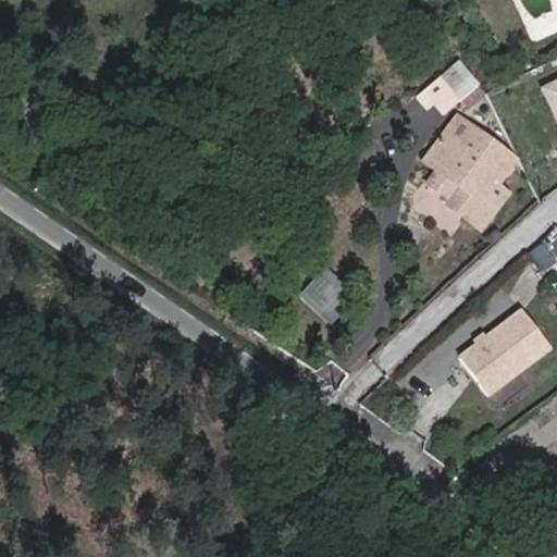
[(286,0),(293,13),(314,4),(312,0),(286,0)]
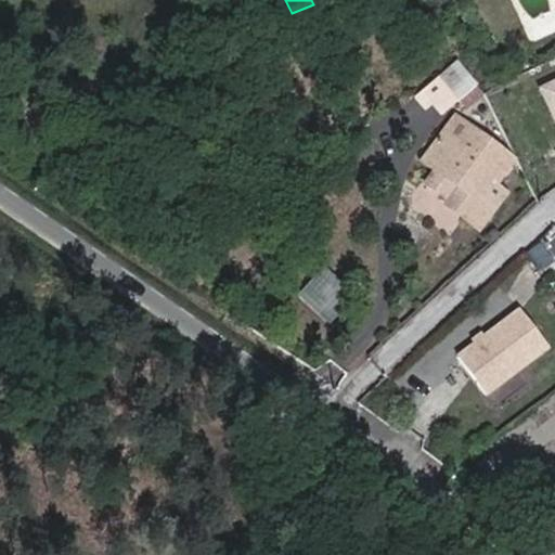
[(486,81),(463,62),(449,80),(473,99),(486,81)]
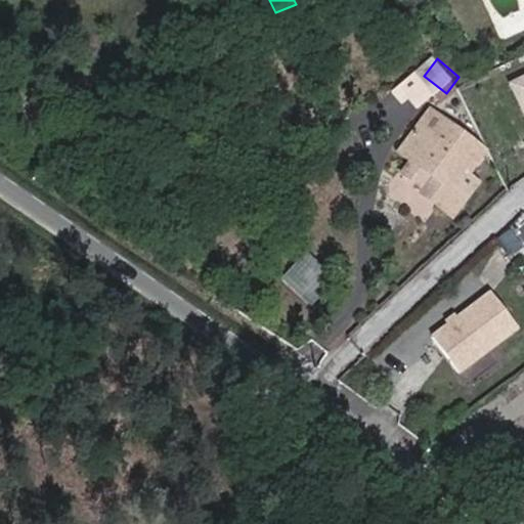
[(523,73),(509,81),(523,114),(523,73)]
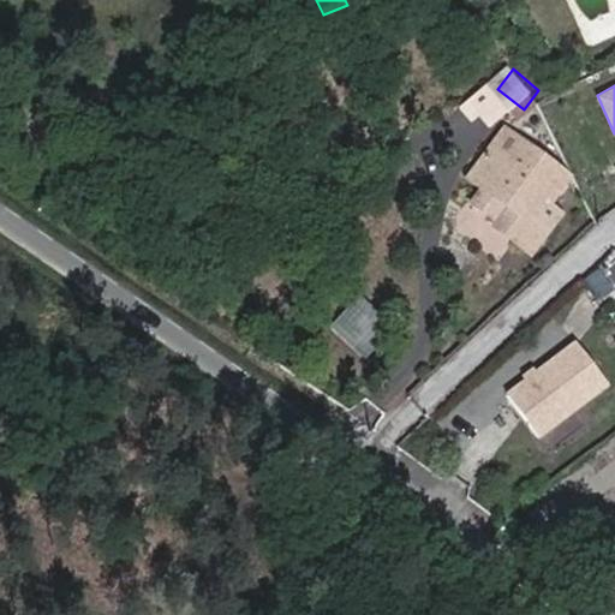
[(495,221),(509,201),(526,212),(512,232),(533,245),(557,209),(547,202),(567,172),(520,141),(508,159),(494,149),(475,178),(481,181),(465,201),(495,221)]
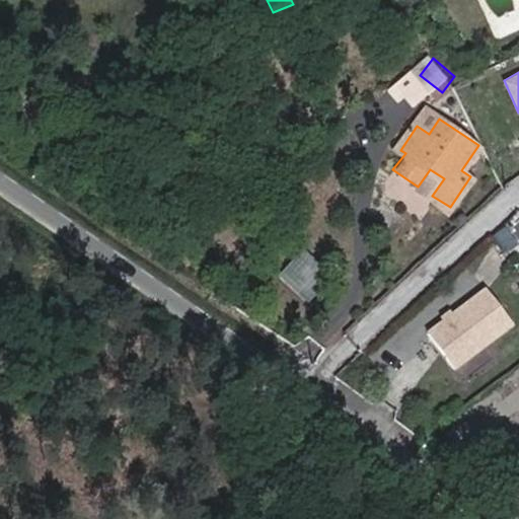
[(444,178),(430,169),(418,187),(432,196),(444,178)]
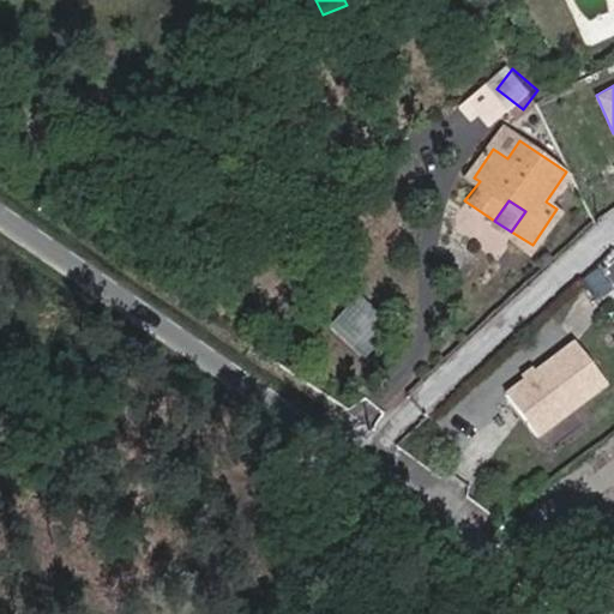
[(351,292),(344,301),(383,326),(389,318),(351,292)]
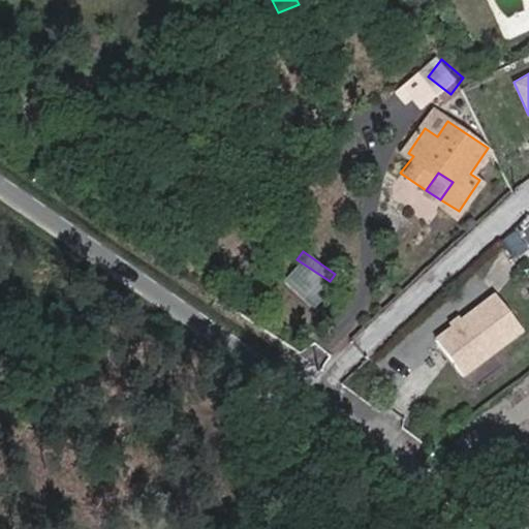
[(330,281),(297,259),(285,276),(317,299),(330,281)]
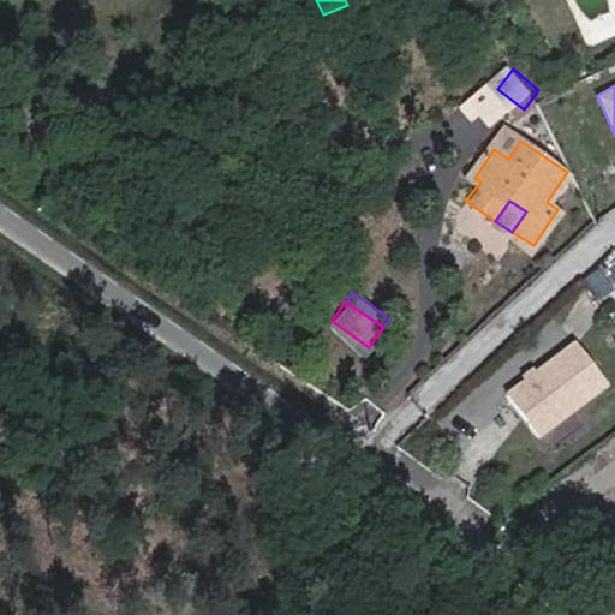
[(611,387),(577,339),(503,393),(539,441),(611,387)]
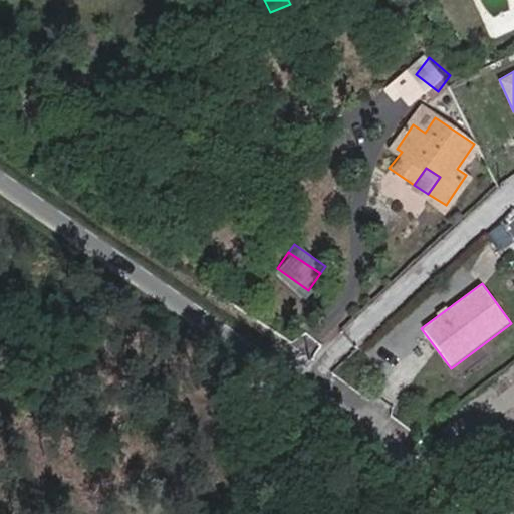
[(513,437),(513,404),(498,417),(513,437)]
